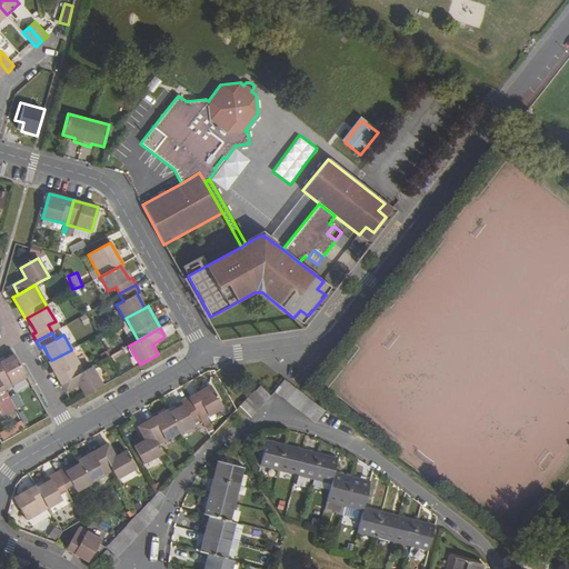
[(51,360),(49,362),(61,383),(83,371),(71,350),(51,360)]
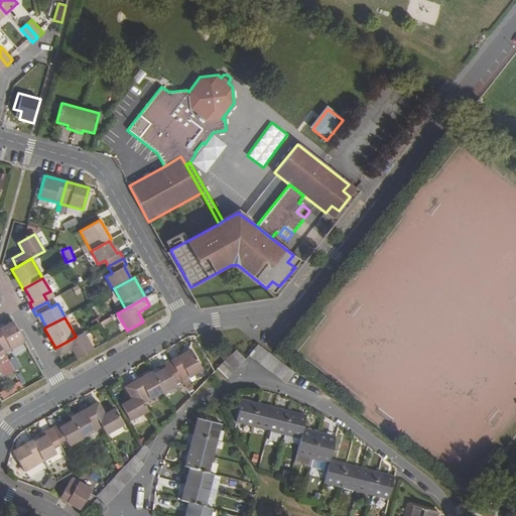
[(0,346),(4,354),(24,342),(13,323),(0,329),(0,346)]
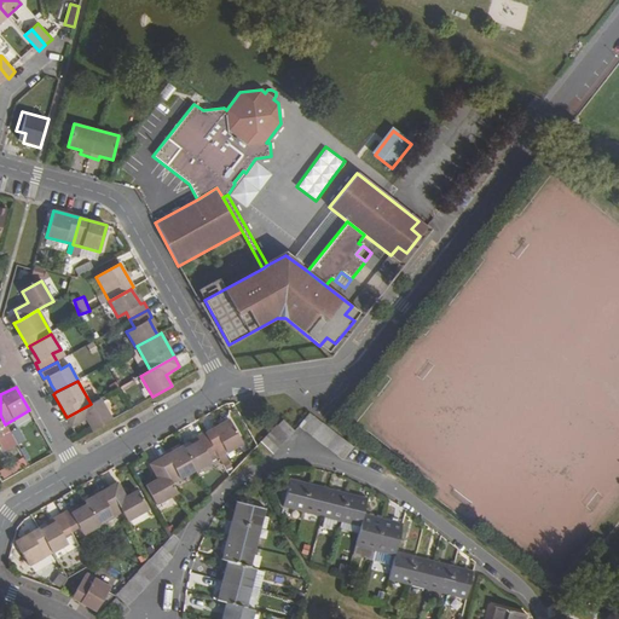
[(86,420),(92,431),(111,420),(99,399),(91,404),(67,417),(71,427),(86,420)]
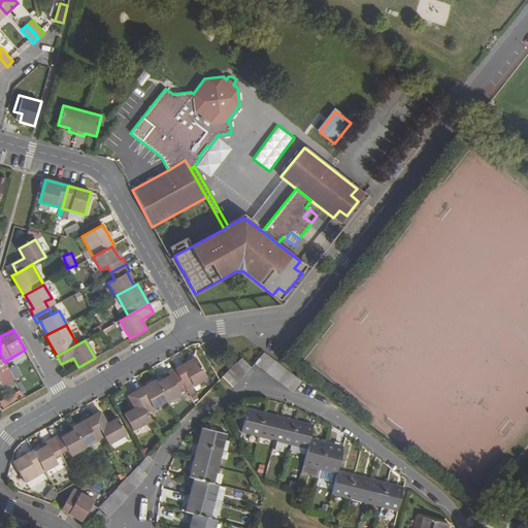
[(264,353),(256,363),(261,368),(269,357),(264,353)]
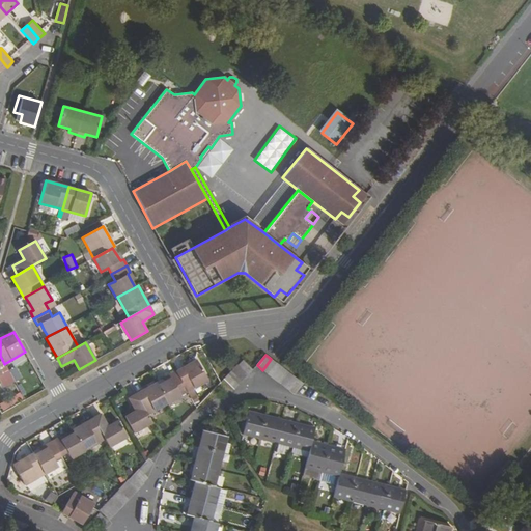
[(0,382),(2,386),(14,380),(4,364),(0,356),(0,382)]
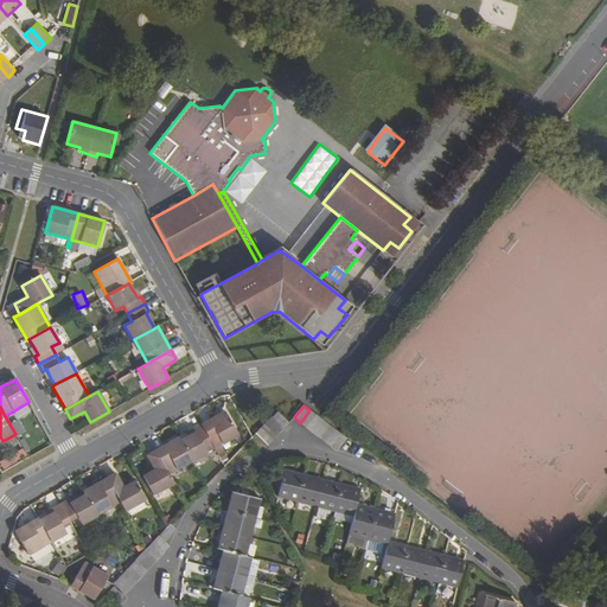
[(310,410),(300,423),(306,428),(315,415),(310,410)]
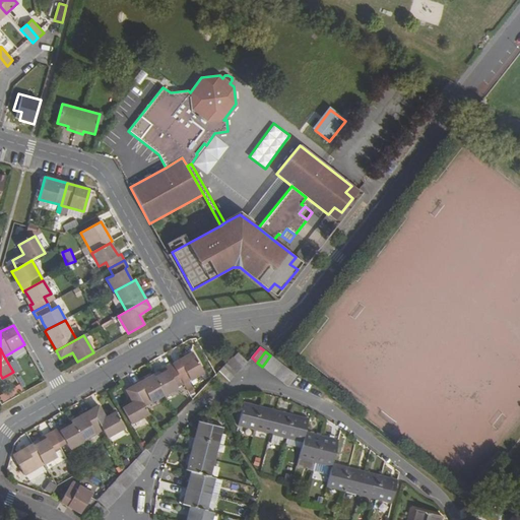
[(180,378),(184,384),(189,381),(204,373),(193,352),(173,364),(180,378)]
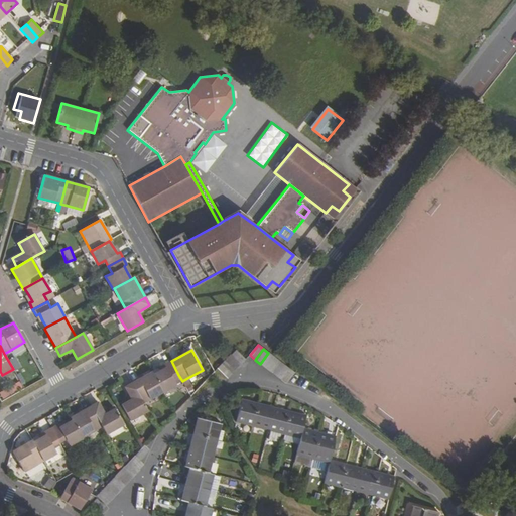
[(231,354),(241,364),(245,359),(236,350),(231,354)]
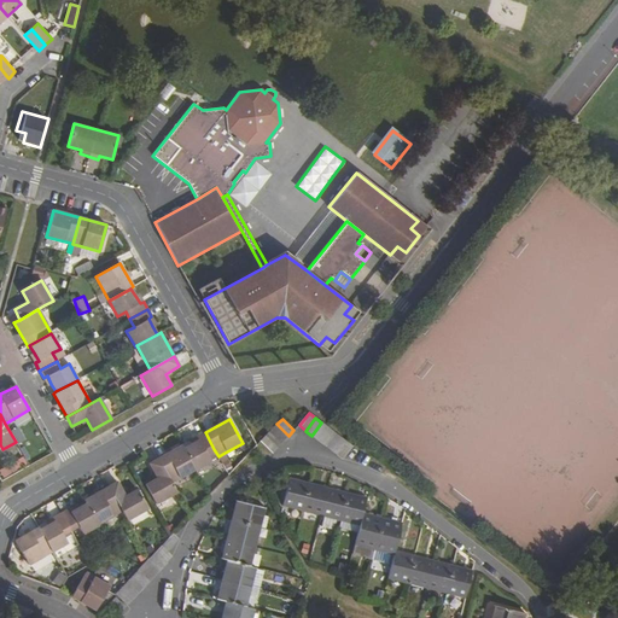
[(321,423),(312,436),(318,441),(327,427),(325,426),(321,423)]
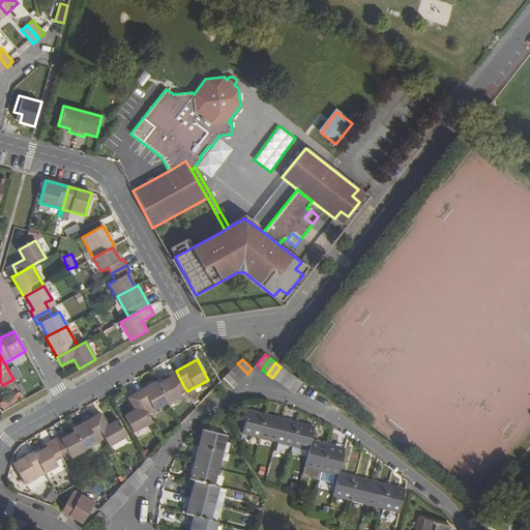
[(233,369),(242,378),(247,374),(237,363),(233,369)]
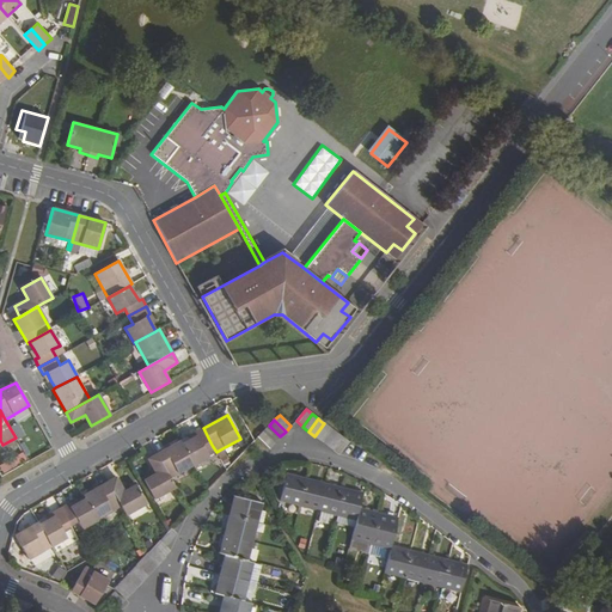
[(18,422),(12,426),(18,440),(25,436),(18,422)]
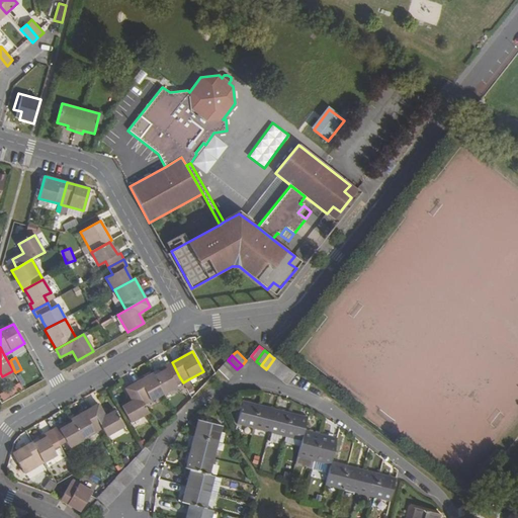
[(274,358),(266,369),(271,373),(280,362),(274,358)]
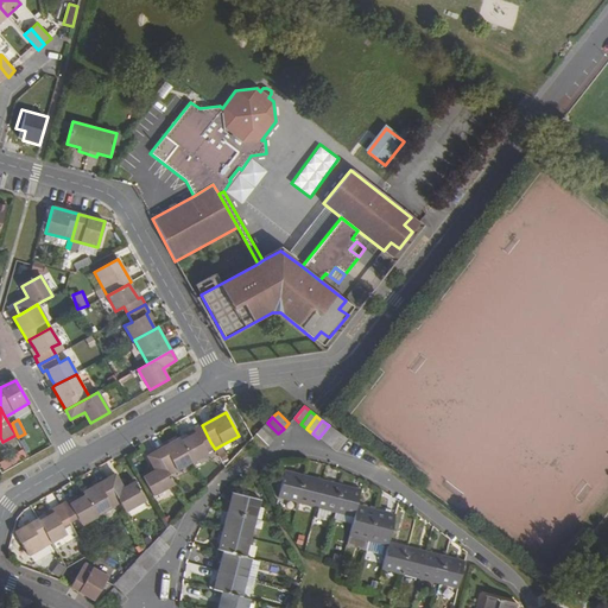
[(261,429),(273,439),(278,434),(267,423),(261,429)]
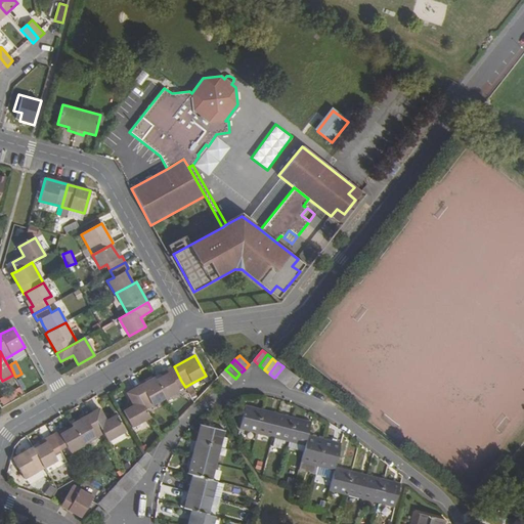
[(166,397),(166,399),(179,391),(175,384),(181,381),(174,366),(167,370),(168,373),(162,377),(156,380),(166,397)]
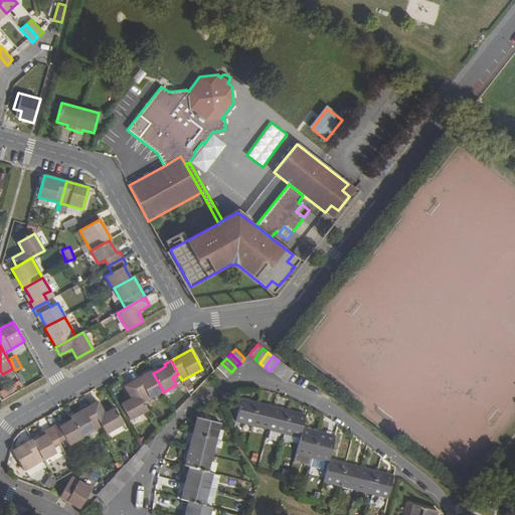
[(279,360),(270,371),(276,375),(284,364),(279,360)]
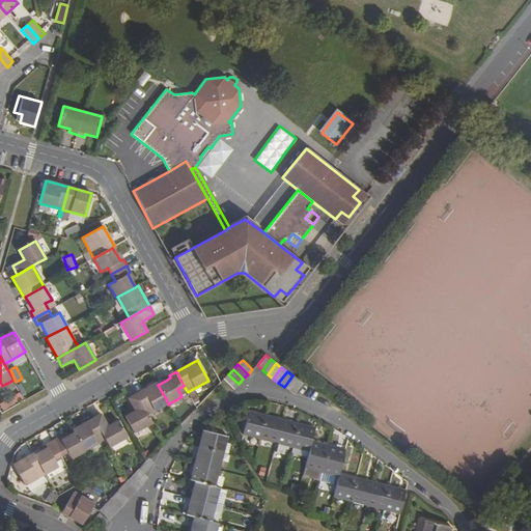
[(224,380),(233,389),(239,384),(228,374),(224,380)]
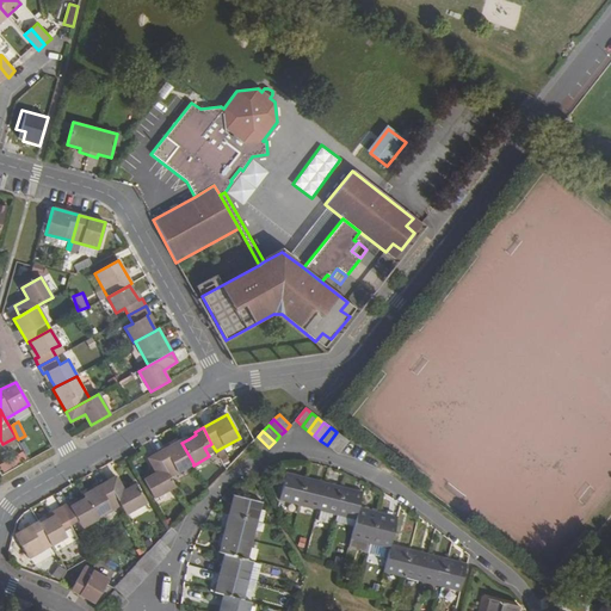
[(337,432),(327,445),(333,450),(343,437),(337,432)]
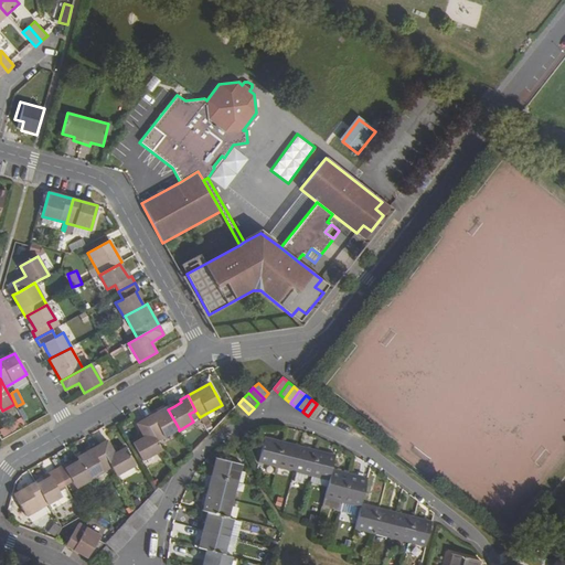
[(145,419),(157,440),(179,428),(168,409),(167,407),(145,419)]
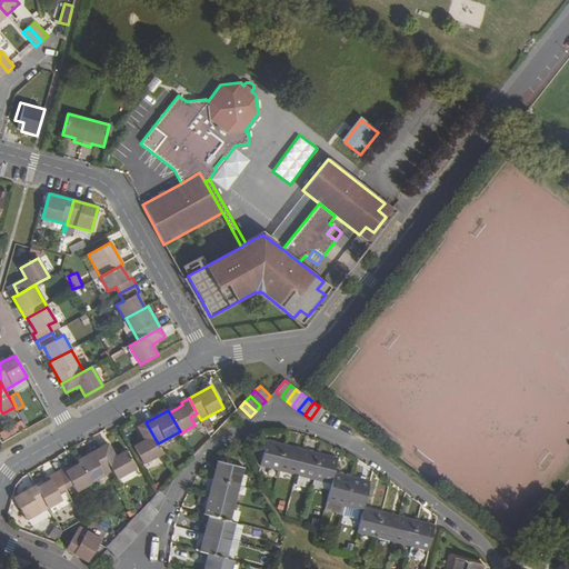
[(205,427),(210,423),(207,417),(201,420),(205,427)]
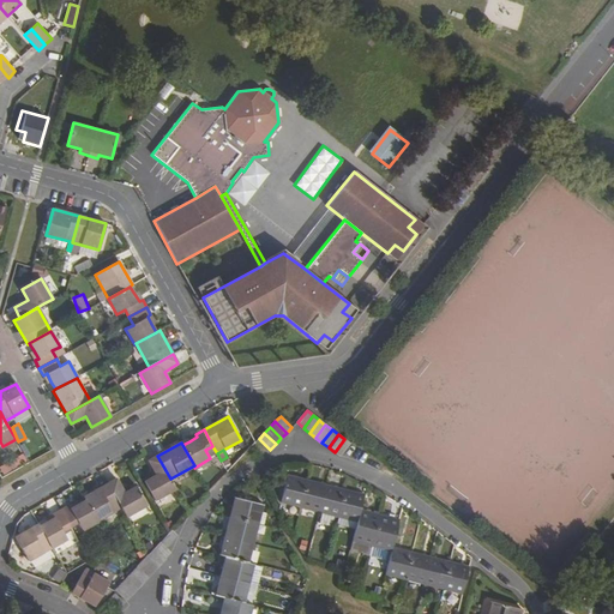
[(0,469),(5,476),(28,461),(22,452),(0,467),(0,469)]
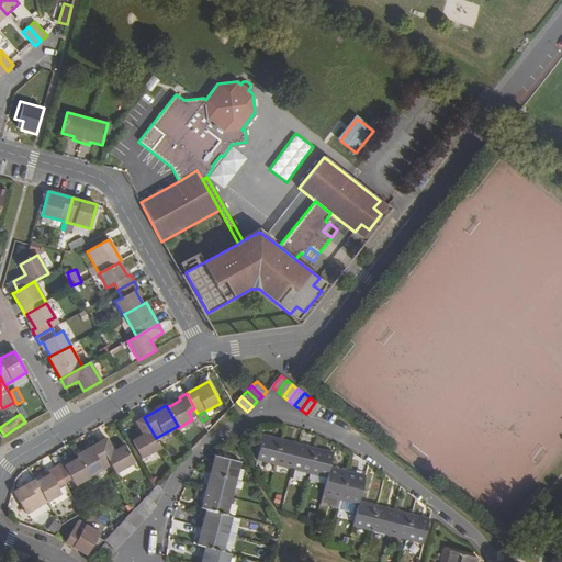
[(142,435),(132,440),(142,458),(160,447),(156,438),(144,417),(135,422),(142,435)]
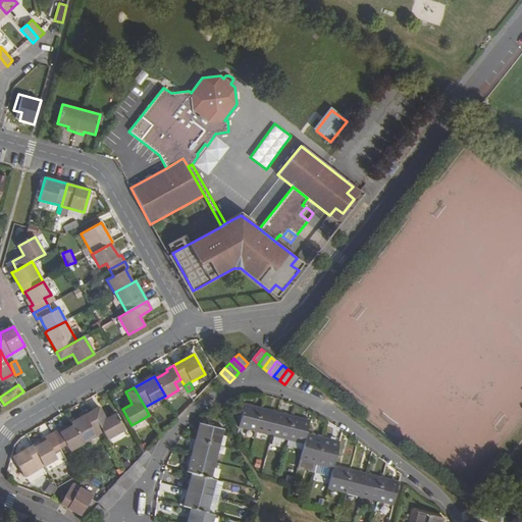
[(239,426),(255,430),(261,407),(245,403),(239,426)]
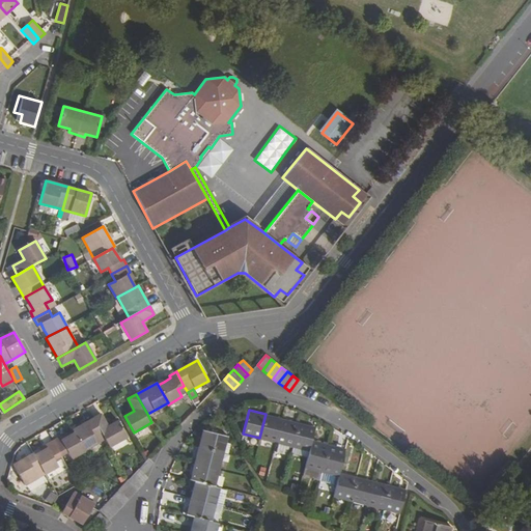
[(109,447),(128,437),(117,420),(108,425),(102,414),(93,418),(105,439),(109,447)]
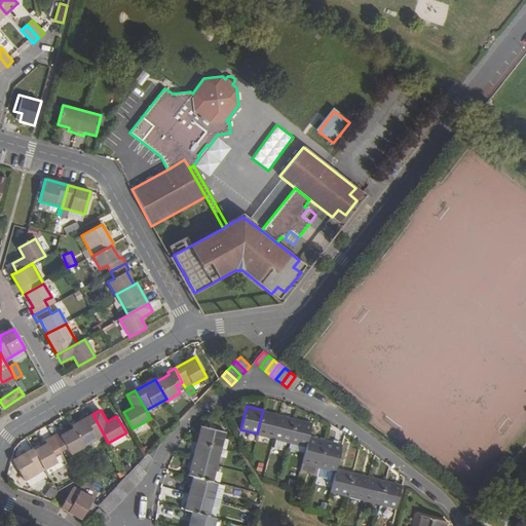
[(257,434),(273,438),(279,415),(263,410),(257,434)]
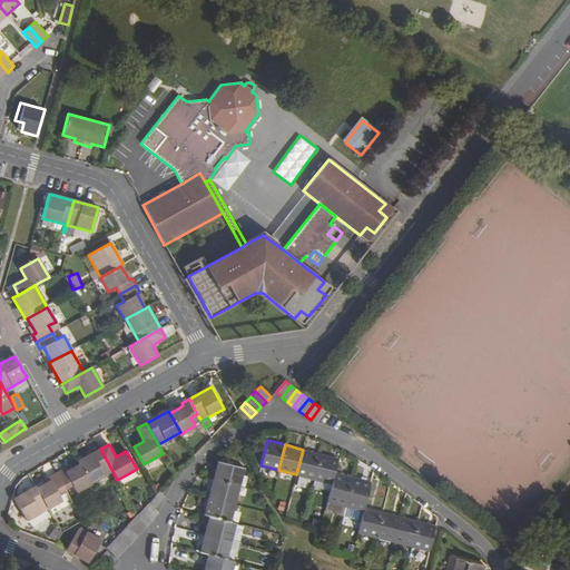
[(79,464),(90,483),(112,471),(100,449),(78,461),(79,464)]
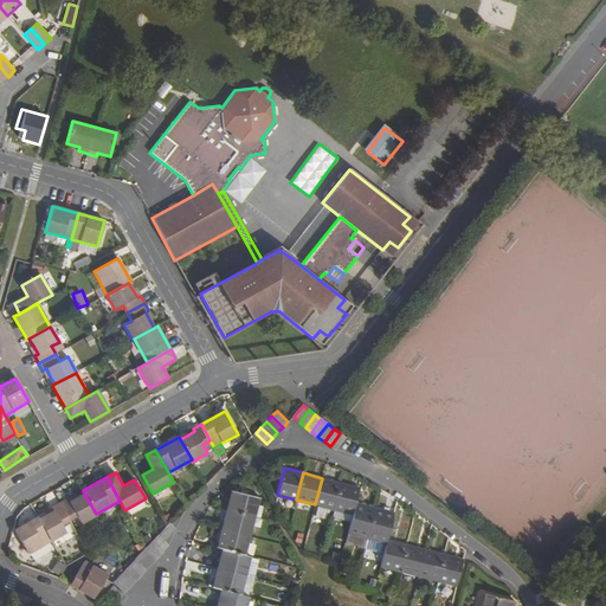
[(315,504),(334,509),(341,483),(322,478),(315,504)]
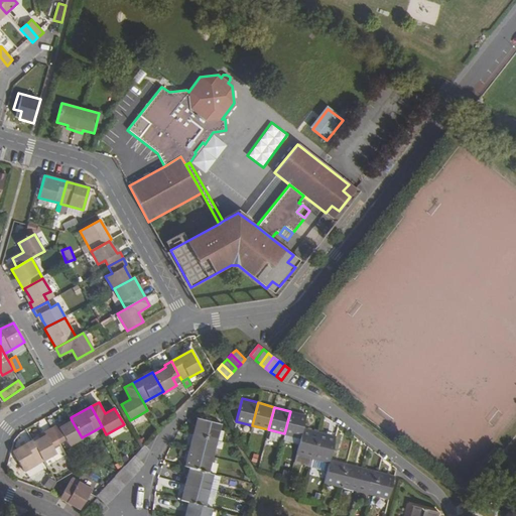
[(284,433),(300,438),(303,427),(306,415),(290,411),(284,433)]
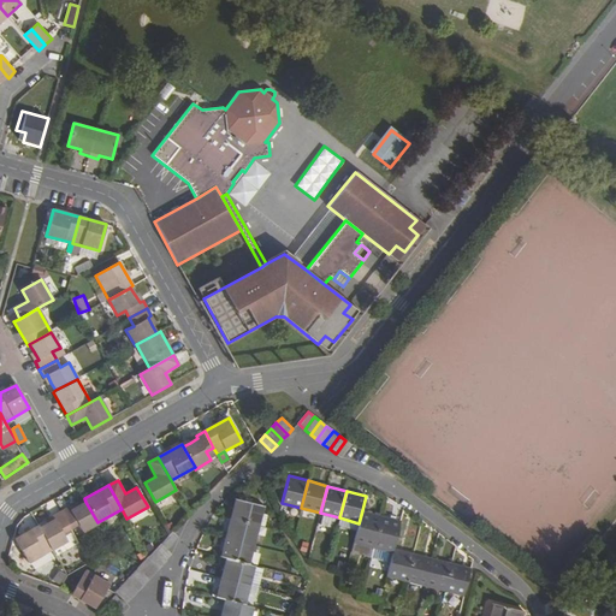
[(231,519),(259,526),(264,505),(236,498),(231,519)]
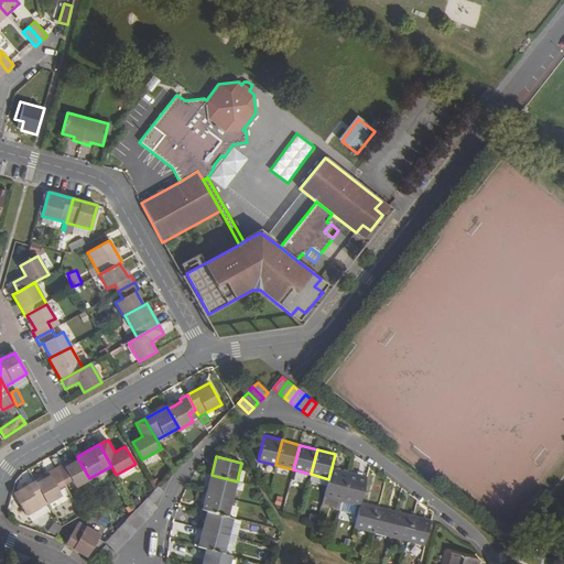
[(72,479),(76,487),(90,479),(89,478),(78,459),(73,463),(65,467),(64,464),(56,468),(64,484),(72,479)]
